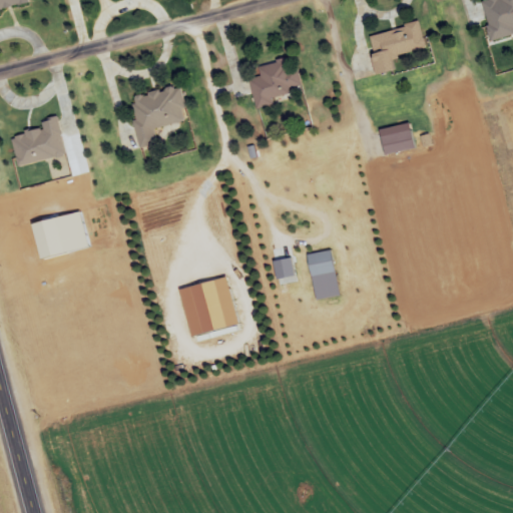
[(512,0),(483,0),(482,0),(492,39),(512,33),(512,0)]
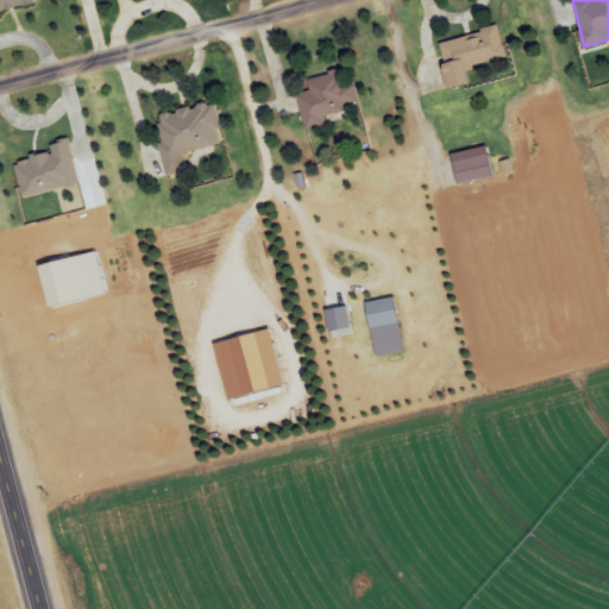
[(439,41),(449,88),(470,85),(466,67),(507,58),(501,27),(439,41)]
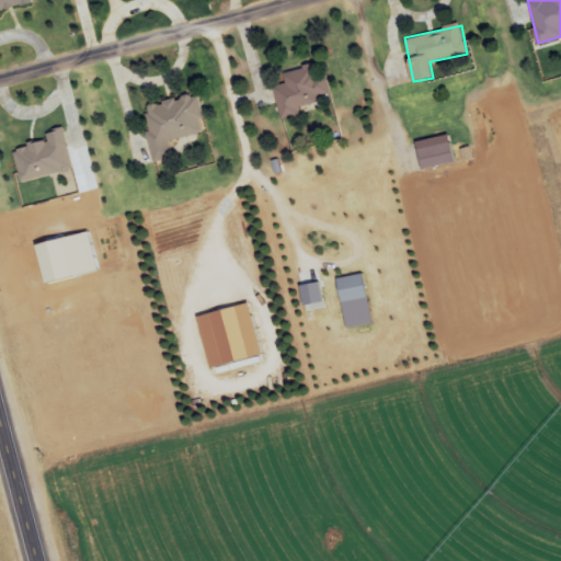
[(273,88),(279,113),(331,100),(322,64),(284,73),(286,84),(273,88)]
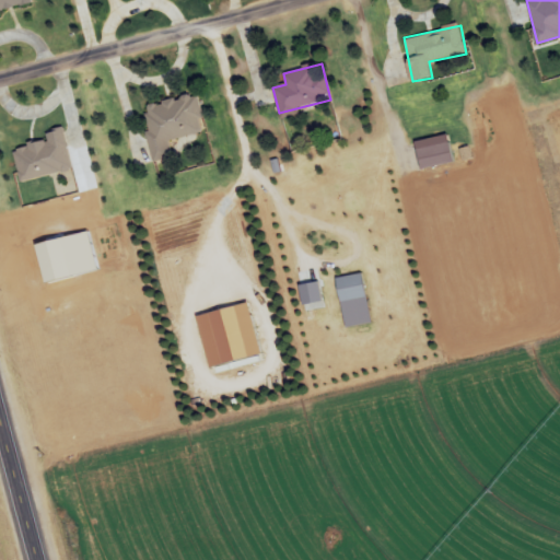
[(155,163),(173,159),(170,141),(206,132),(197,94),(142,106),(155,163)]
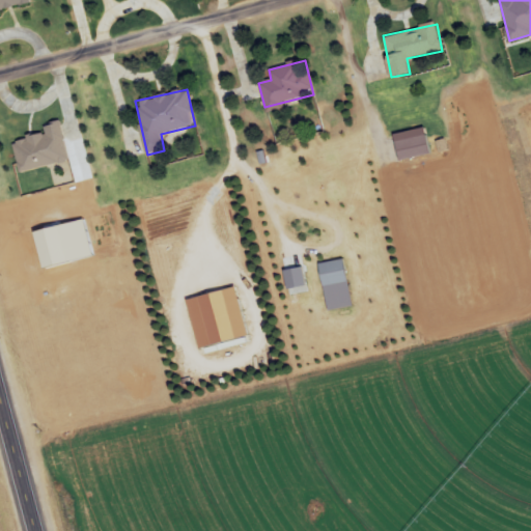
[(348,282),(343,259),(318,264),(324,287),(348,282)]
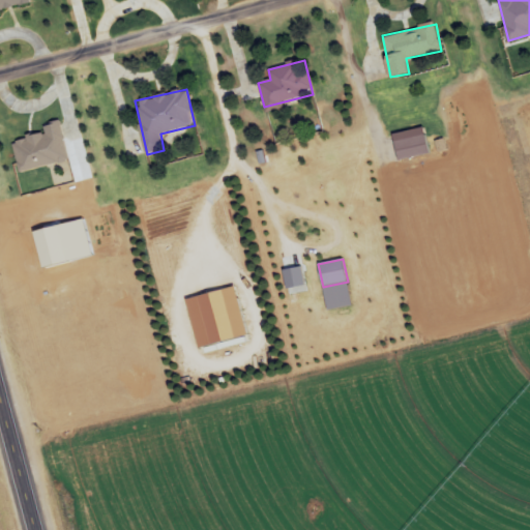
[(305,286),(302,266),(283,270),(287,289),(305,286)]
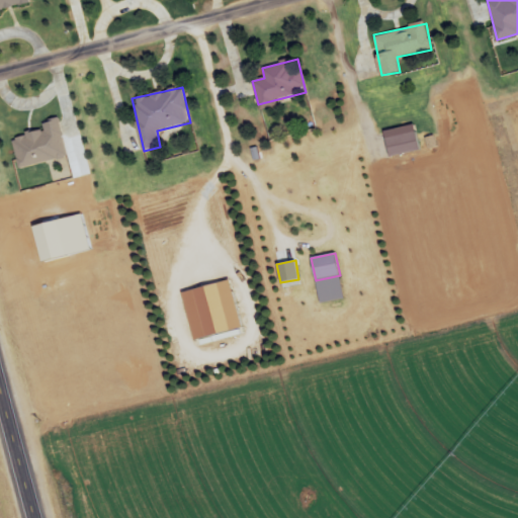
[(314,484),(316,492),(340,486),(338,477),(314,484)]
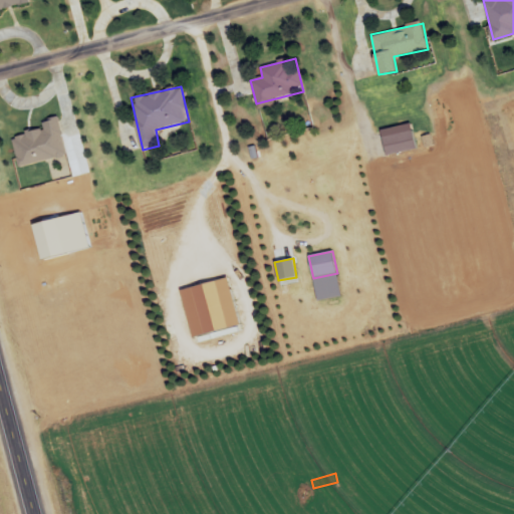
[(319,513),(335,510),(332,500),(313,505),(315,513),(319,513)]
